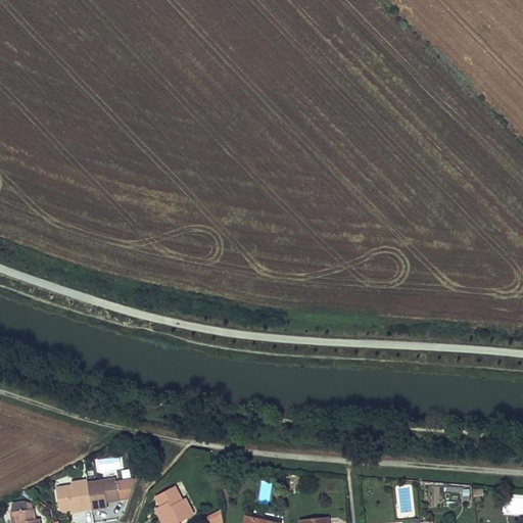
[(122,456),(100,460),(102,472),(124,468),(122,456)]
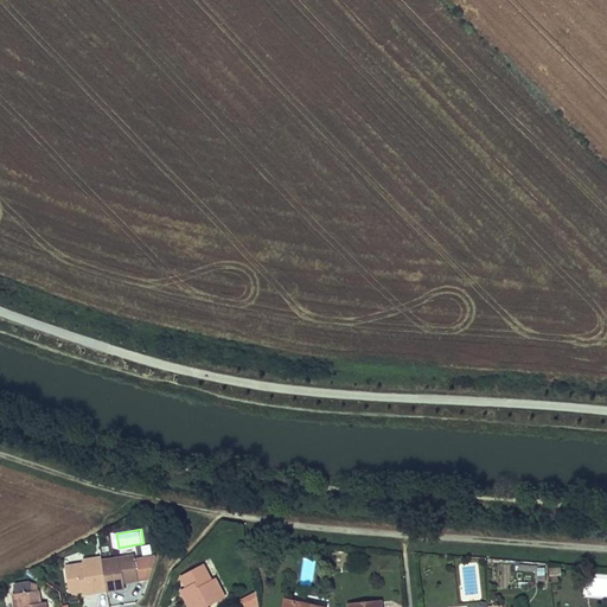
[(146,573),(152,573),(154,564),(157,557),(155,556),(144,558),(135,560),(135,556),(102,561),(107,592),(126,588),(123,580),(127,580),(128,582),(139,581),(138,574),(146,573)]
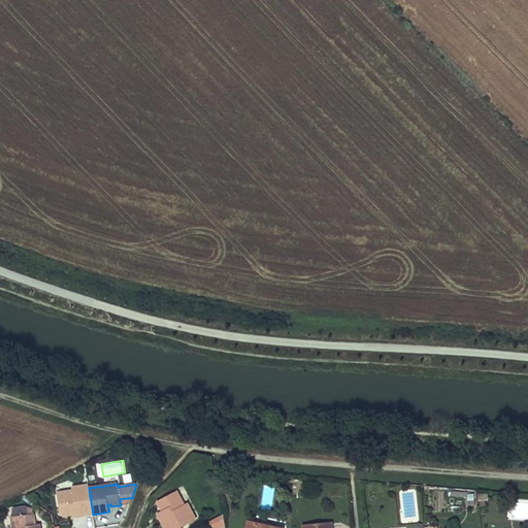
[(72,490),(57,493),(60,515),(71,513),(75,513),(76,517),(84,516),(93,515),(89,488),(89,485),(72,488),(72,490)]
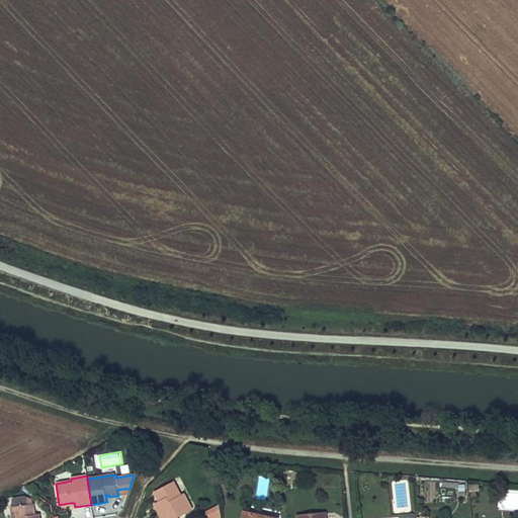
[(180,496),(173,482),(154,492),(159,501),(161,506),(157,508),(161,517),(176,517),(191,510),(183,494),(180,496)]
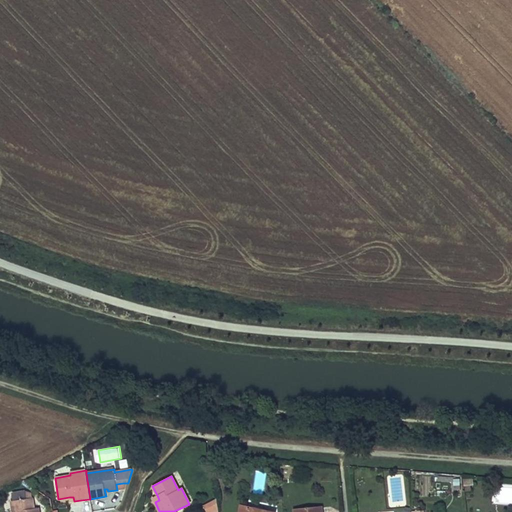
[(44,486),(38,482),(34,487),(41,491),(44,486)]
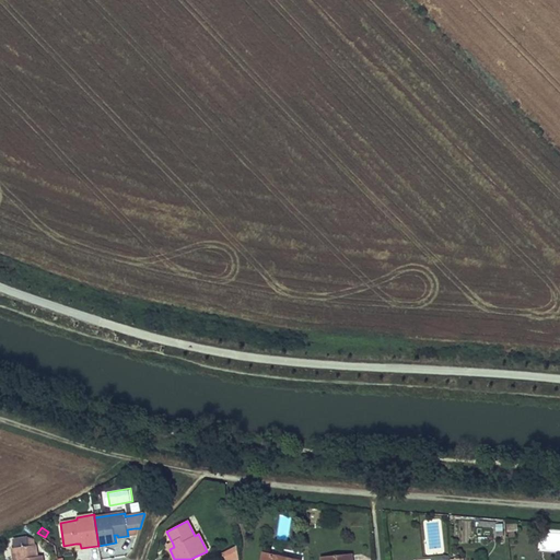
[(43,559),(42,559),(37,559),(37,556),(35,544),(33,545),(33,539),(26,537),(13,539),(14,547),(12,548),(13,559),(43,559)]
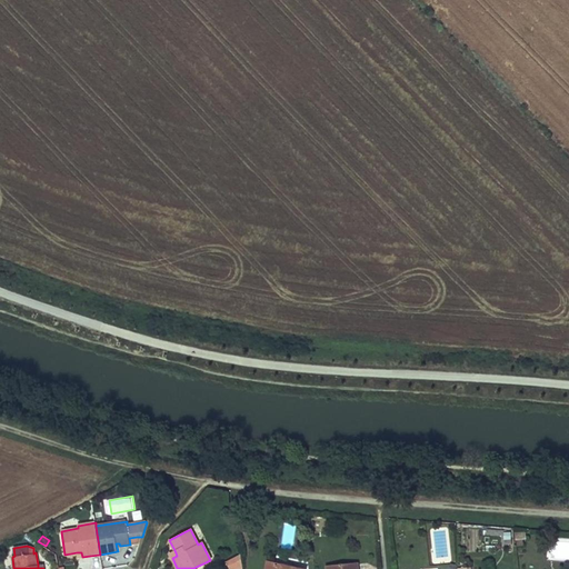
[(237,568),(243,568),(241,556),(241,555),(228,561),(231,568),(237,568)]
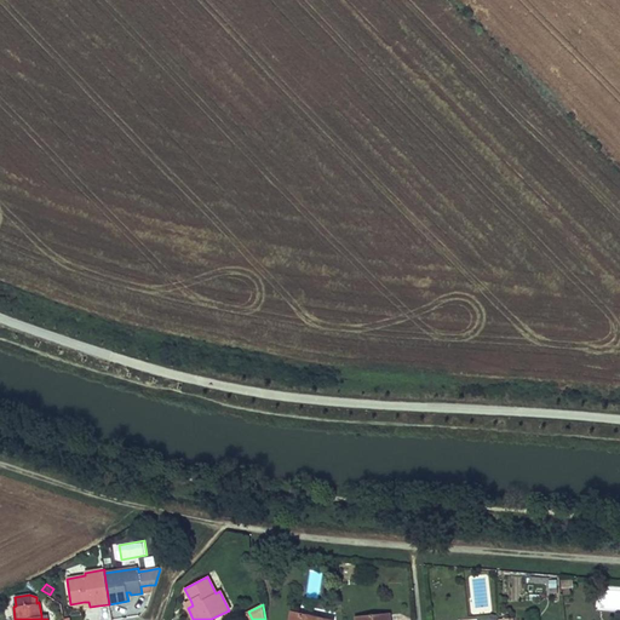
All buildings are outlined.
